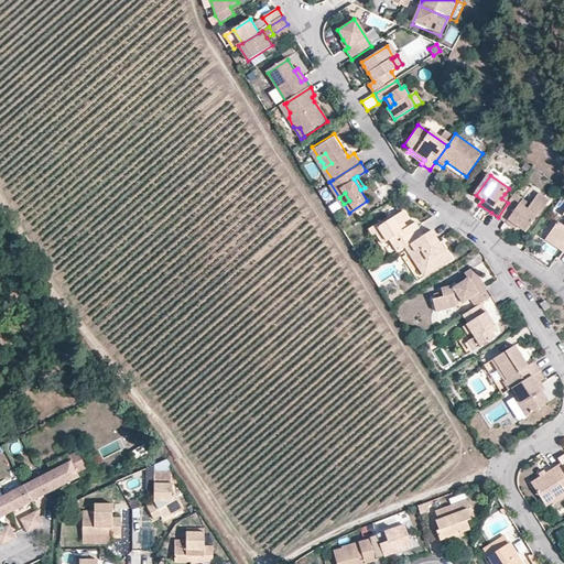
[(508,203),(498,217),(508,224),(510,220),(518,226),(527,231),(549,201),(540,194),(531,206),(514,194),(511,199),(508,203)]
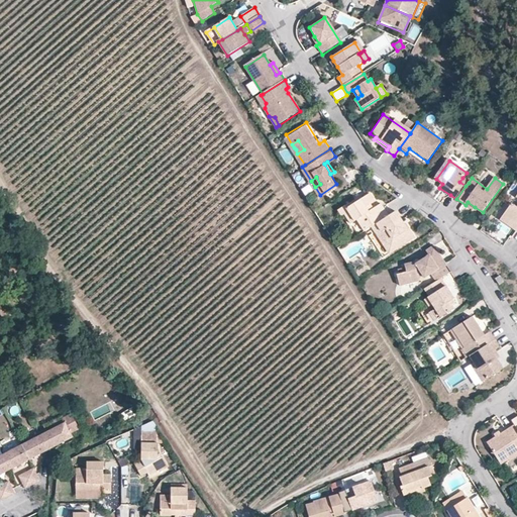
[(366,226),(368,229),(371,228),(388,217),(381,205),(374,210),(370,211),(368,207),(371,205),(374,203),(370,195),(345,210),(346,213),(343,214),(350,225),(355,222),(360,229),(366,226)]
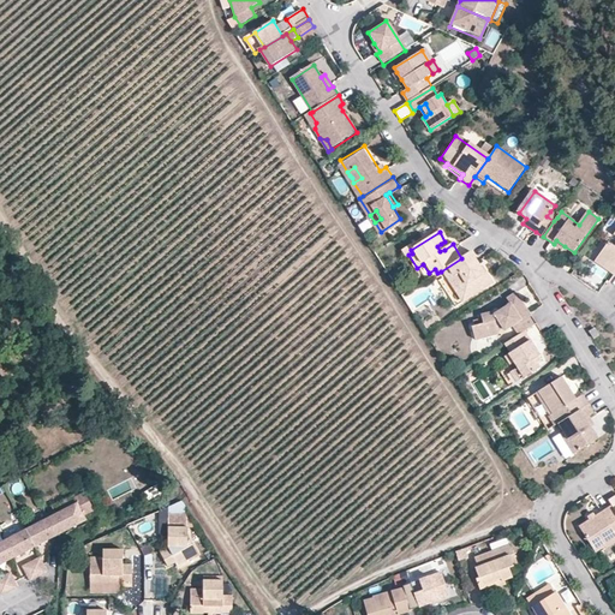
[(614,234),(614,236),(614,246),(610,243),(601,256),(614,266),(614,234)]
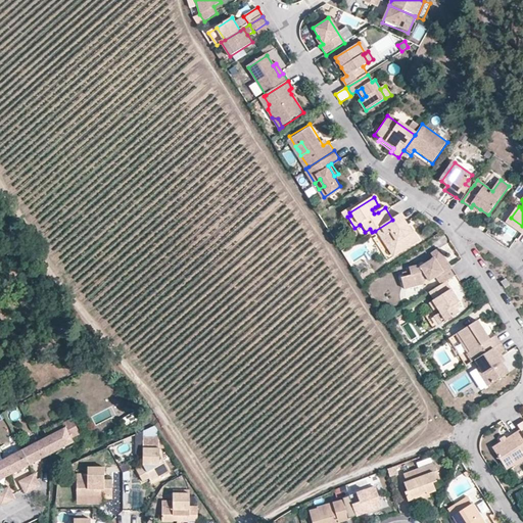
[(473,204),(471,207),(478,212),(480,209),(473,204)]
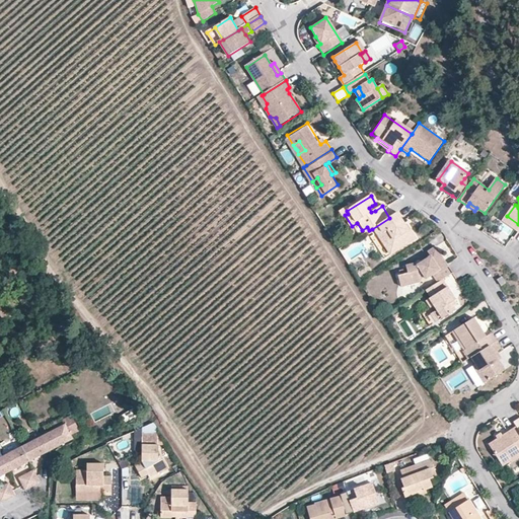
[(343,217),(345,215),(348,214),(347,211),(345,209),(339,212),(343,217)]
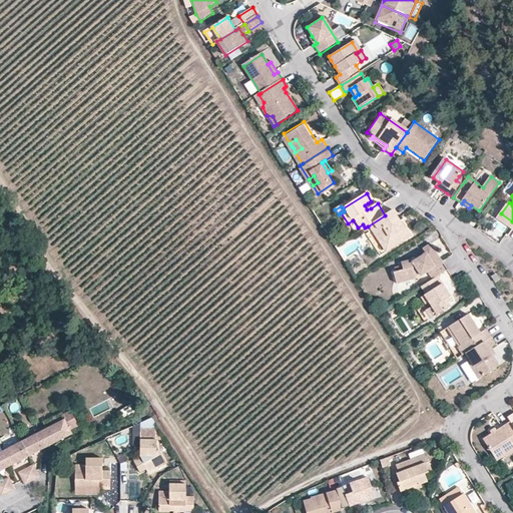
[(401,224),(392,211),(385,215),(368,226),(379,244),(382,242),(388,252),(411,237),(403,223),(401,224)]
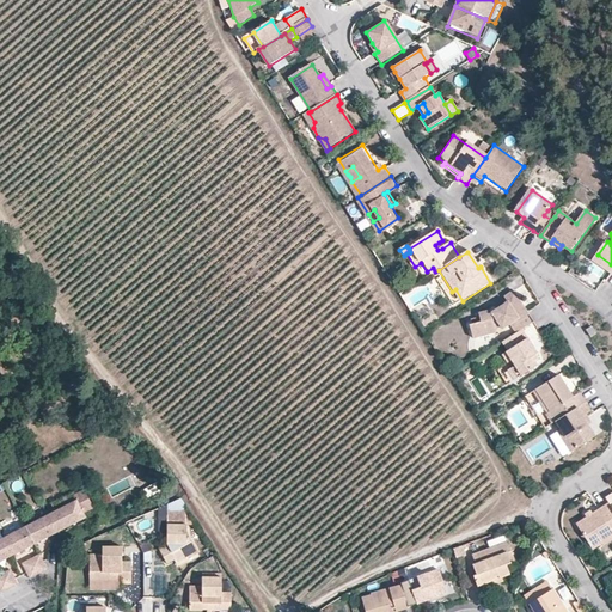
[(611,264),(598,255),(593,261),(611,274),(611,264)]
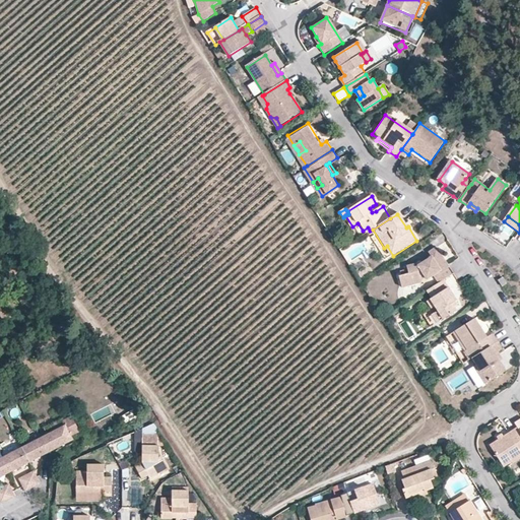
[(442,272),(448,268),(450,267),(437,248),(429,252),(432,257),(417,265),(416,263),(407,265),(407,270),(400,272),(401,275),(399,276),(402,287),(421,282),(420,279),(425,276),(428,279),(435,274),(441,271),(442,272)]
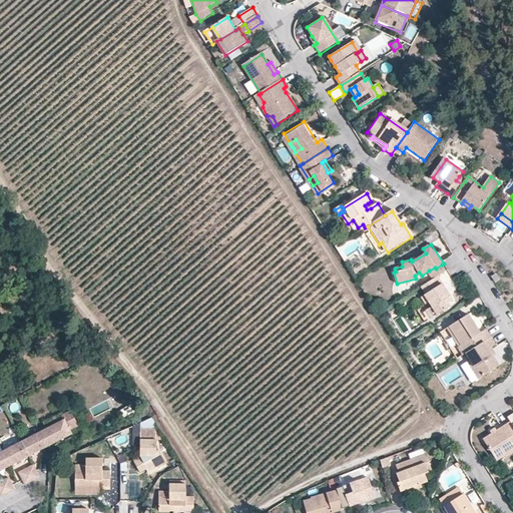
[(438,276),(446,271),(442,265),(436,269),(435,268),(429,271),(433,278),(438,276)]
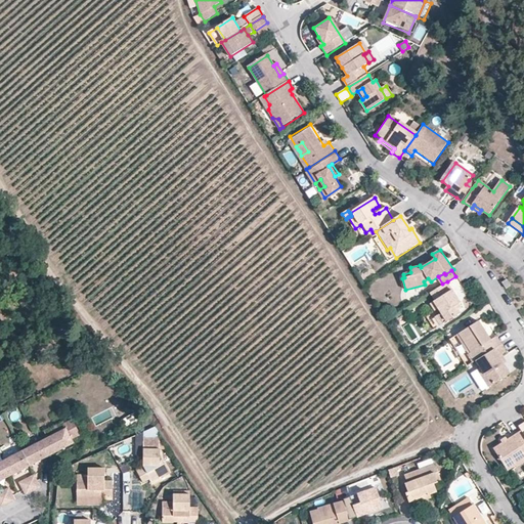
[(442,284),(430,292),(435,301),(431,303),(435,310),(438,308),(441,313),(435,317),(440,325),(460,314),(456,309),(454,310),(452,307),(457,303),(460,302),(447,281),(442,284)]
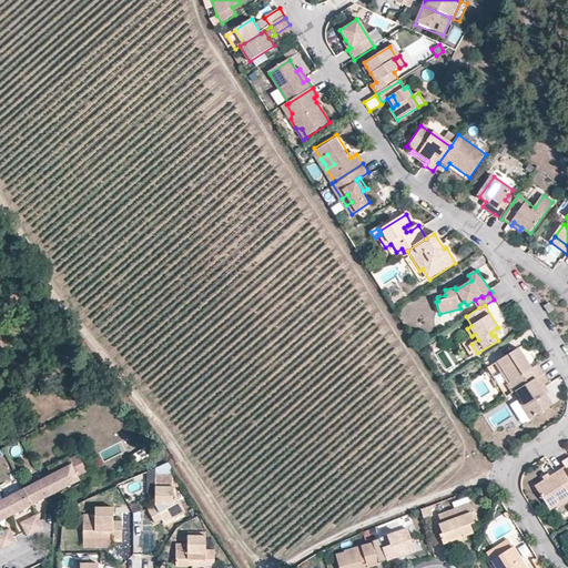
[(516,393),(543,376),(537,366),(530,371),(518,350),(496,364),(509,384),(507,385),(514,395),(516,393)]
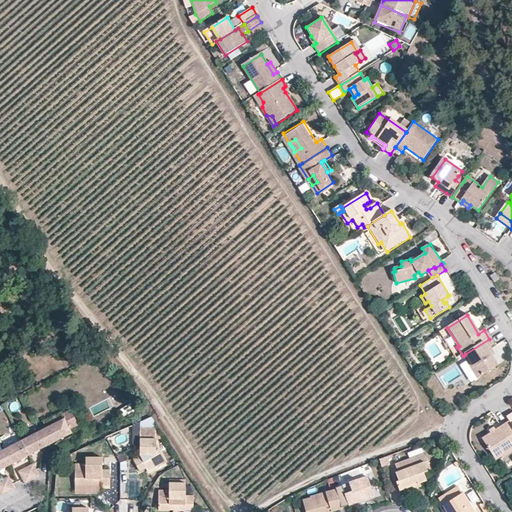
[(494,346),(489,339),(465,354),(470,362),(474,369),(471,371),(478,380),(499,367),(492,358),(488,350),(491,349),(494,346)]
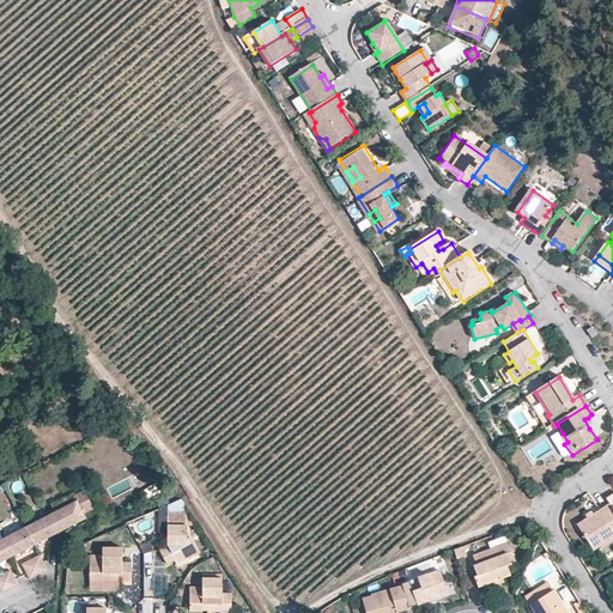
[(76,502),(47,517),(54,533),(54,535),(84,519),(76,502)]
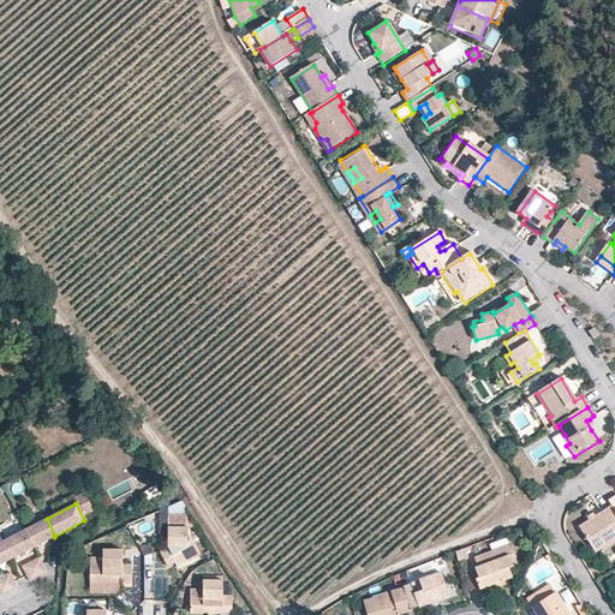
[(602,549),(614,539),(614,511),(613,507),(595,518),(590,521),(579,527),(590,544),(596,541),(602,549)]
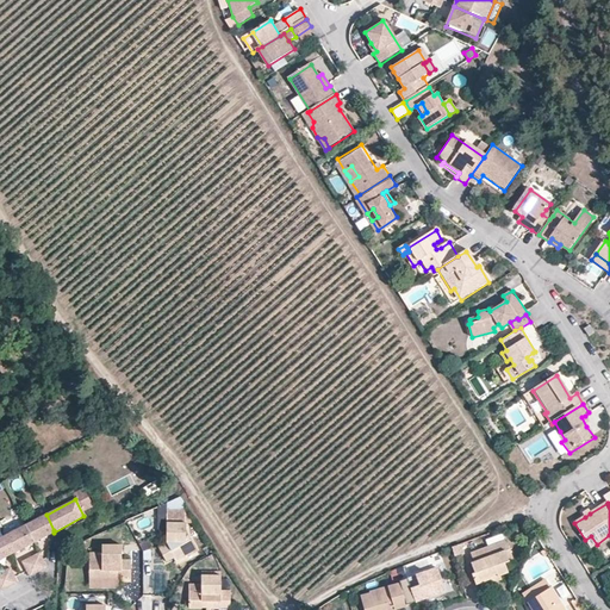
[(168,510),(168,523),(166,542),(159,547),(166,561),(174,558),(182,553),(184,556),(195,549),(187,533),(186,534),(186,523),(185,523),(185,510),(168,510)]
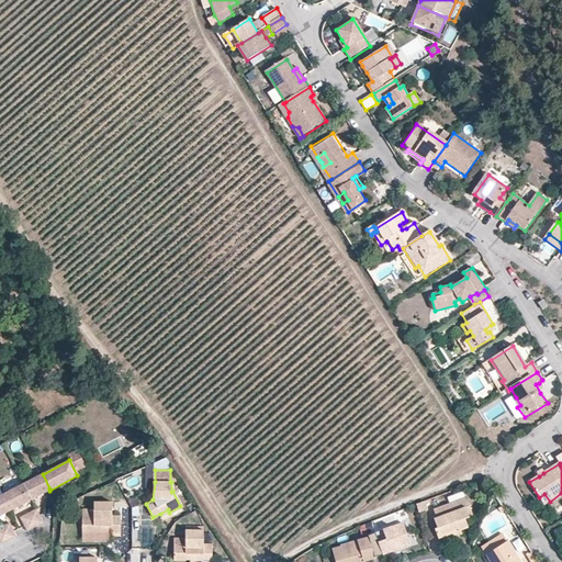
[(49,489),(43,474),(23,484),(31,499),(49,491),(49,489)]
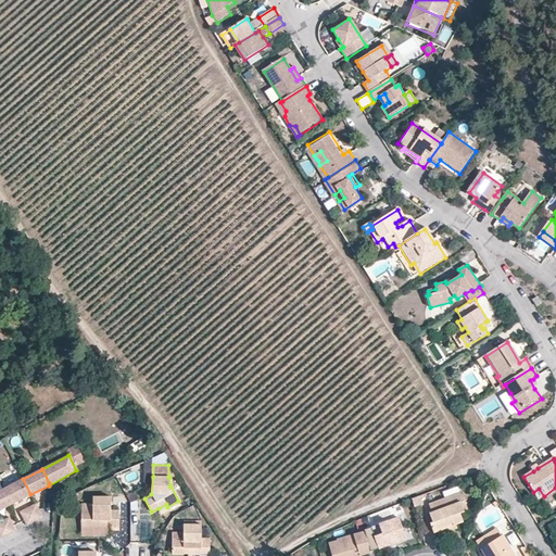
[(23,479),(3,490),(11,505),(30,494),(23,479)]
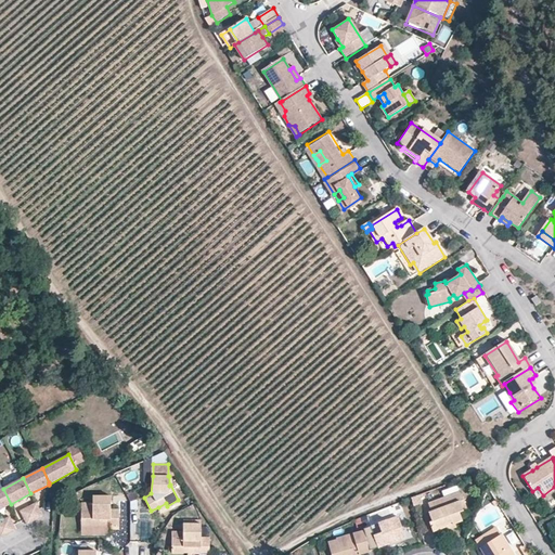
[(537,499),(543,495),(538,488),(532,491),(537,499)]
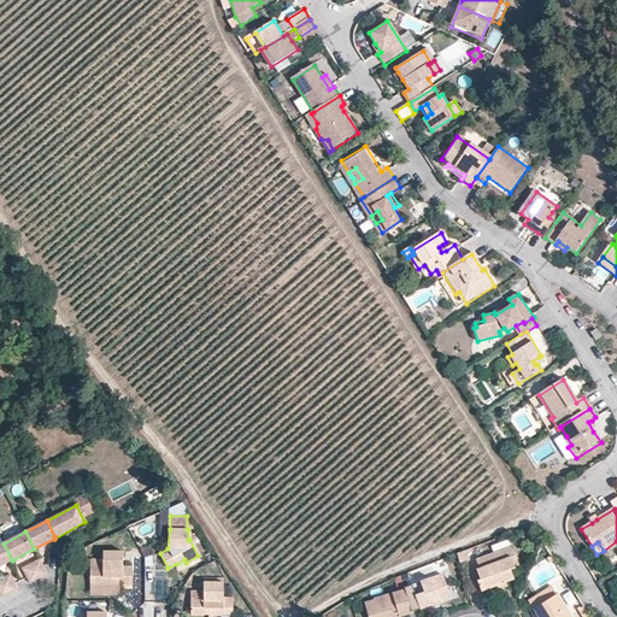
[(4,544),(0,545),(0,565),(12,560),(4,544)]
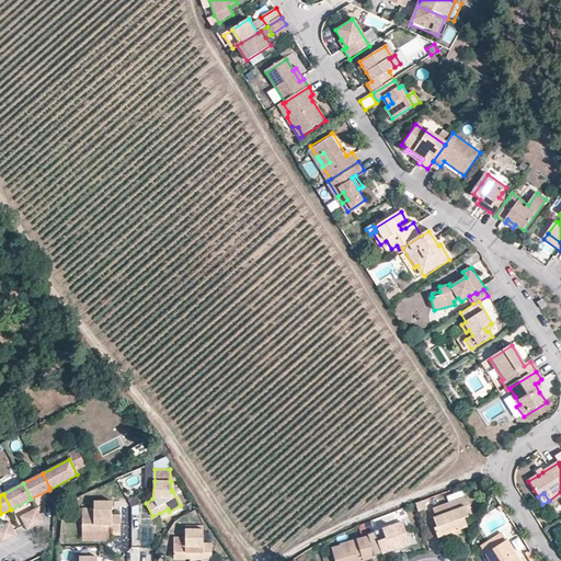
[(437,538),(441,536),(449,533),(449,530),(456,527),(457,530),(459,529),(467,526),(464,517),(466,516),(464,506),(468,505),(465,496),(432,508),(435,518),(433,518),(436,528),(434,528),(437,538)]
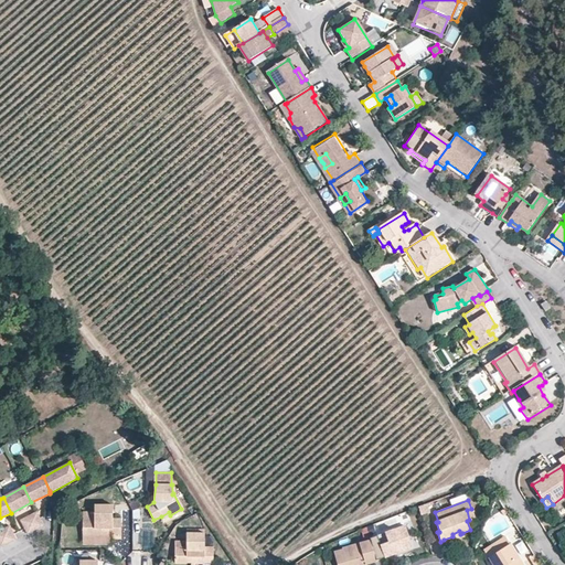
[(84,519),(83,535),(115,535),(120,535),(121,519),(113,519),(113,505),(95,505),(94,519),(84,519)]
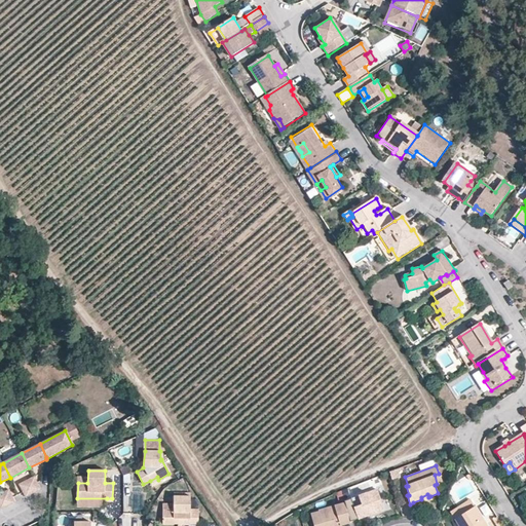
[(124,475),(123,510),(130,510),(132,475),(124,475)]
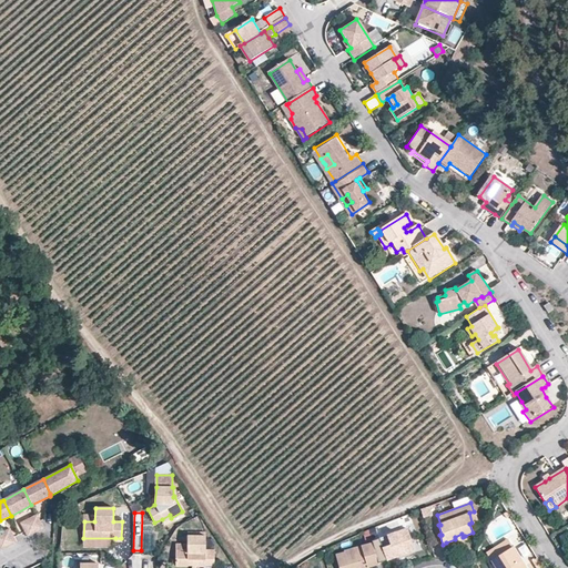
[(34,533),(42,528),(36,515),(28,518),(29,519),(34,533)]
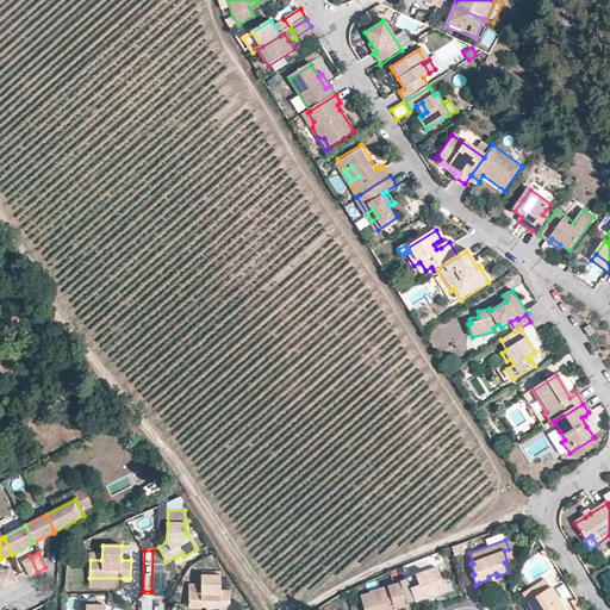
[(29,576),(37,572),(31,558),(22,562),(29,576)]
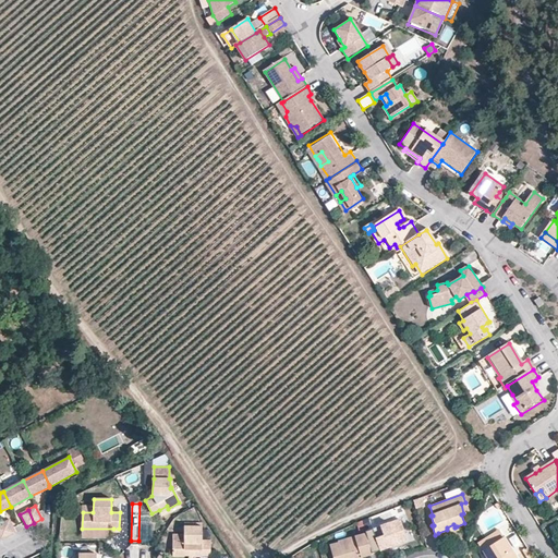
[(400,519),(373,528),(380,549),(407,541),(400,519)]
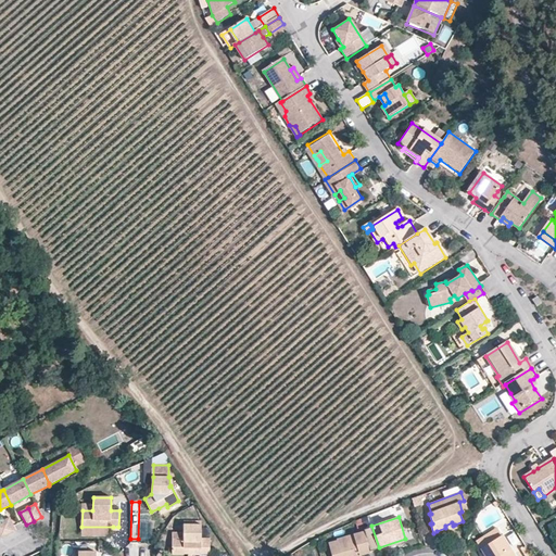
[(1,522),(8,534),(14,531),(9,519),(1,522)]
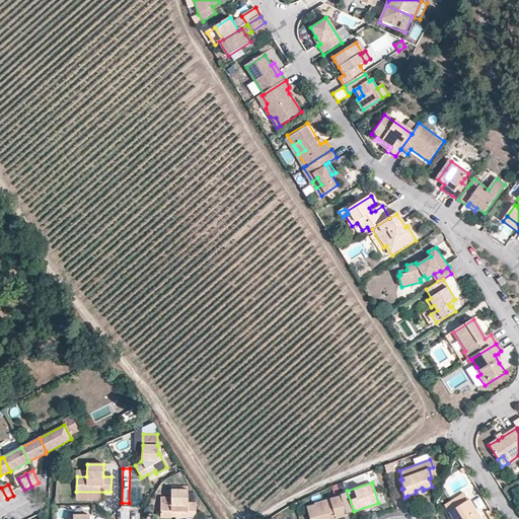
[(416,493),(408,496),(410,499),(426,493),(425,490),(423,491),(422,488),(416,491),(416,493)]
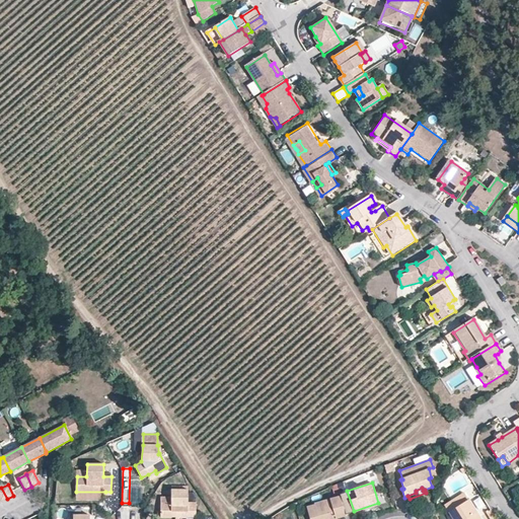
[(171,503),(161,503),(161,518),(196,517),(197,503),(188,503),(189,490),(171,490),(171,503)]
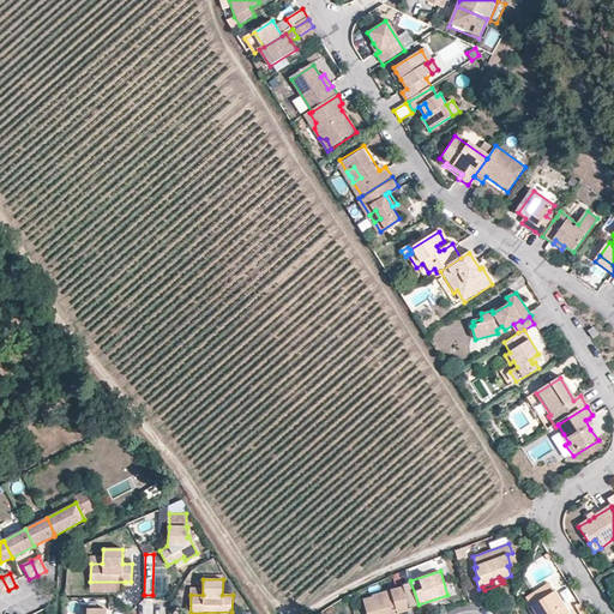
[(534,613),(567,613),(549,584),(525,600),(535,613),(534,613)]
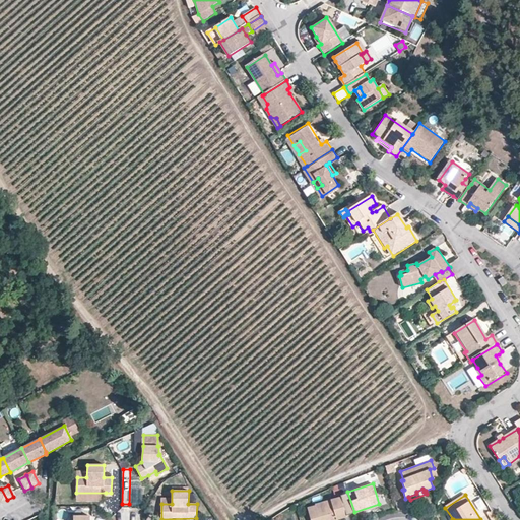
[(337,518),(345,515),(341,496),(316,504),(316,506),(308,508),(311,519),(333,519),(337,519),(337,518)]
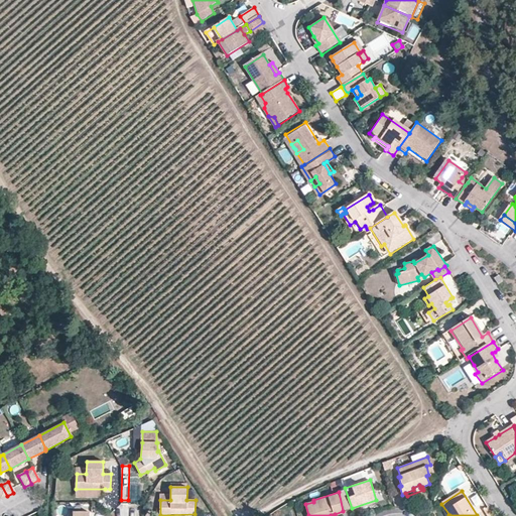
[(493,515),(487,507),(482,511),(485,515),(493,515)]
